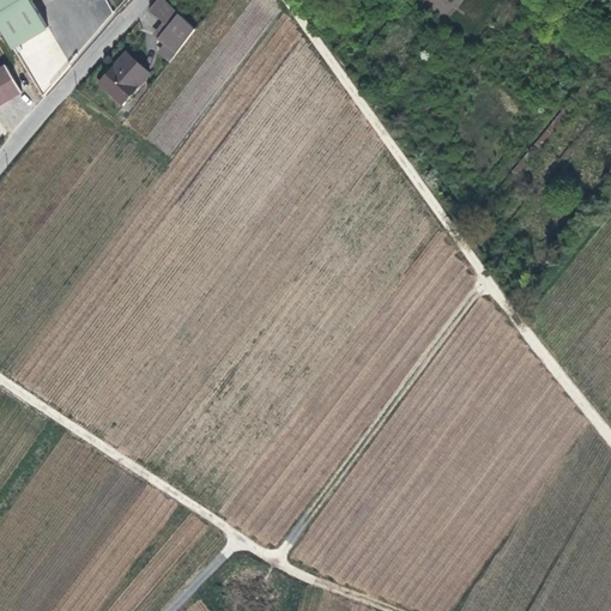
[(0,30),(11,49),(23,42),(47,28),(30,1),(29,0),(0,0),(0,30)]
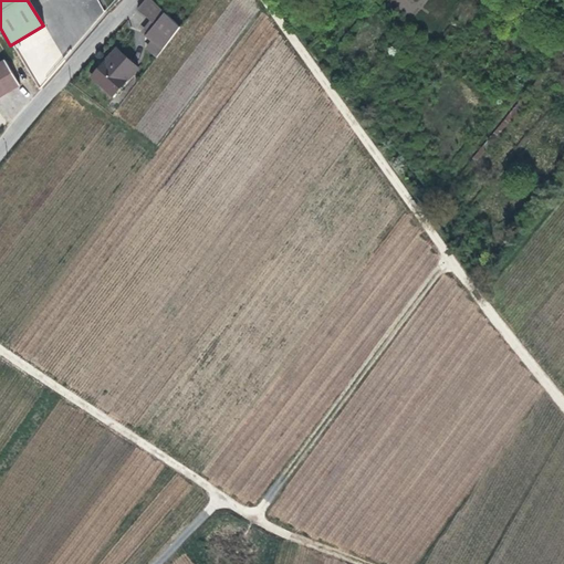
[(141,0),(135,8),(152,23),(143,34),(147,39),(159,51),(179,25),(152,0),(141,0)]
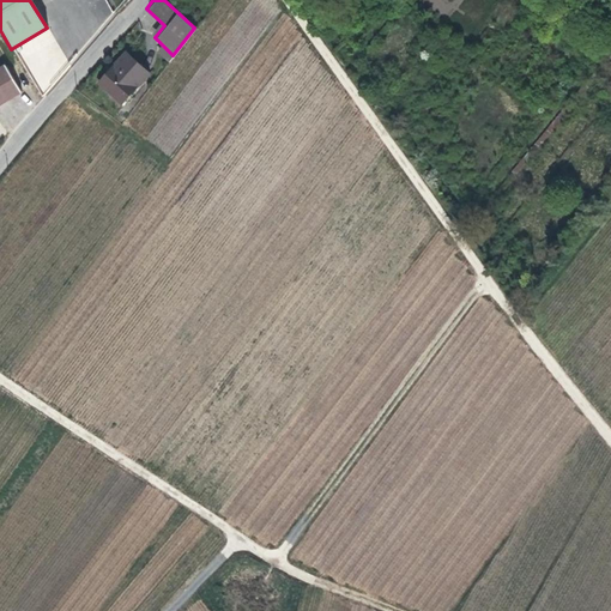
[(152,50),(167,64),(173,55),(159,42),(152,50)]
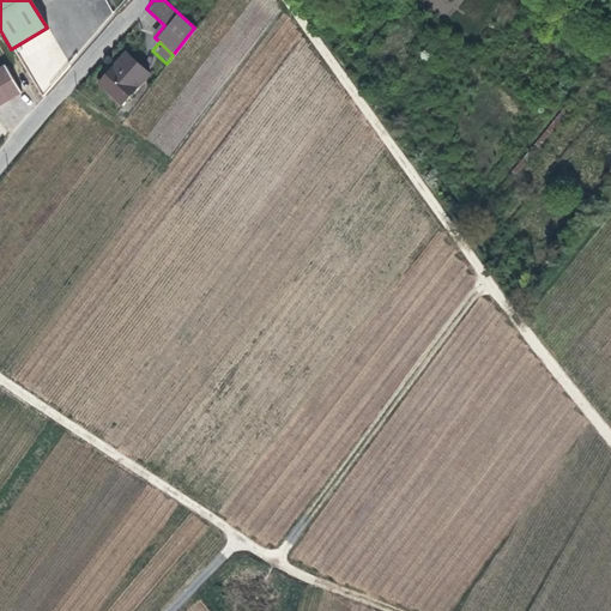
[(146,73),(126,54),(98,83),(120,103),(146,73)]
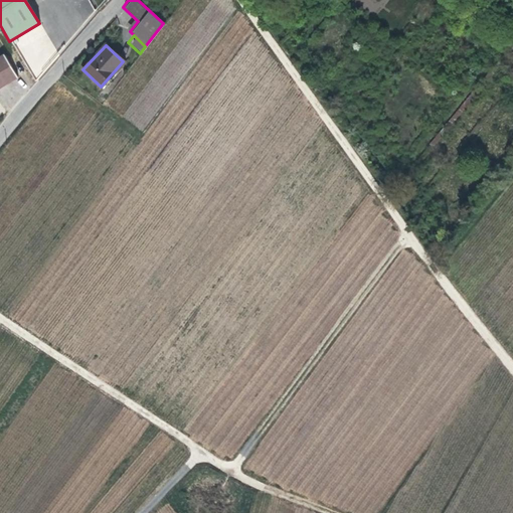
[(0,86),(17,76),(4,53),(0,55),(0,86)]
